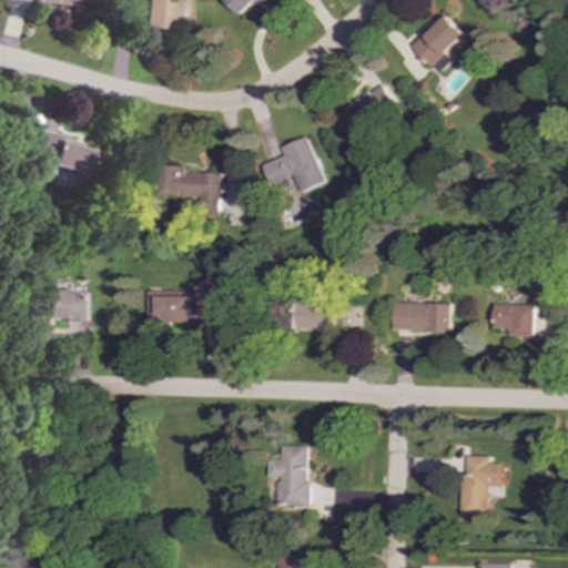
[(143,0),(143,27),(188,28),(188,0),(143,0)]
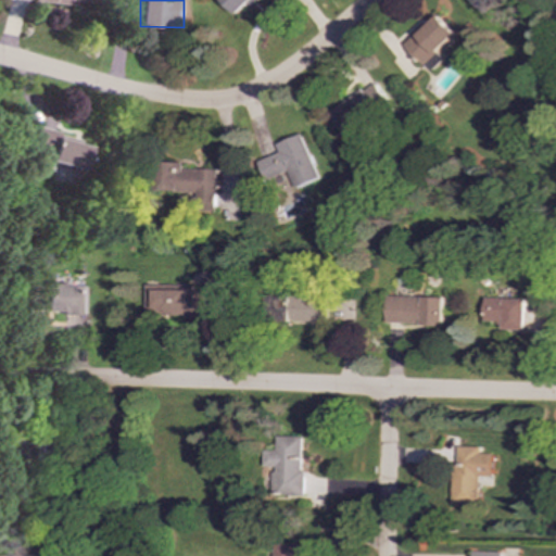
[(222,0),(236,14),(247,4),(250,4),(254,0),(222,0)]
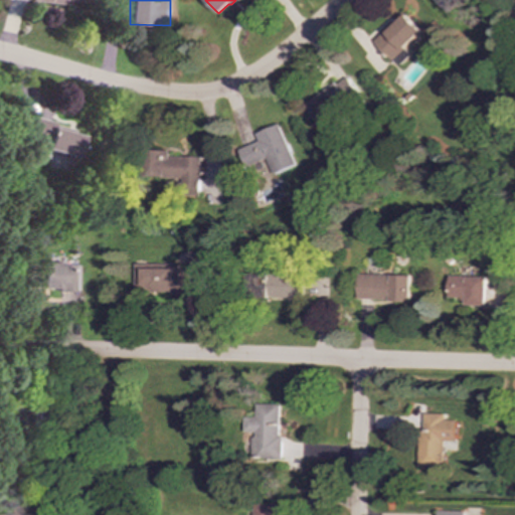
[(435,0),(446,12),(459,0),(435,0)]
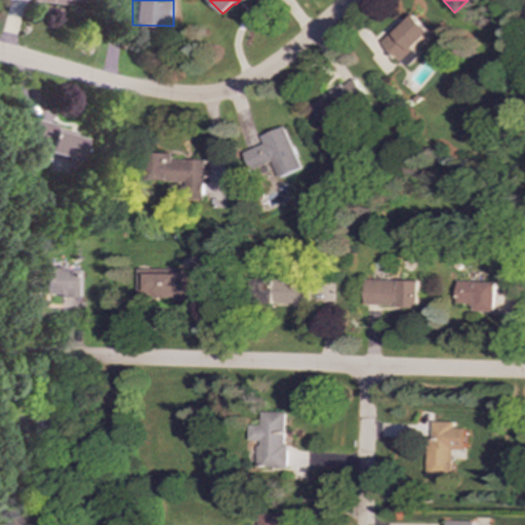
[(381,42),(405,68),(417,56),(412,49),(431,32),(412,13),(381,42)]
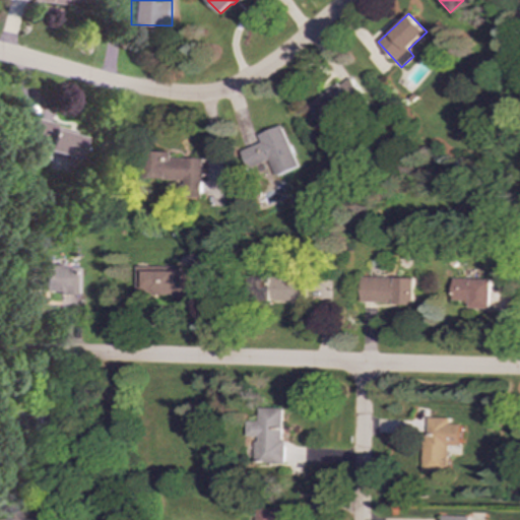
[(362,93),(348,75),(307,108),(320,125),(362,93)]
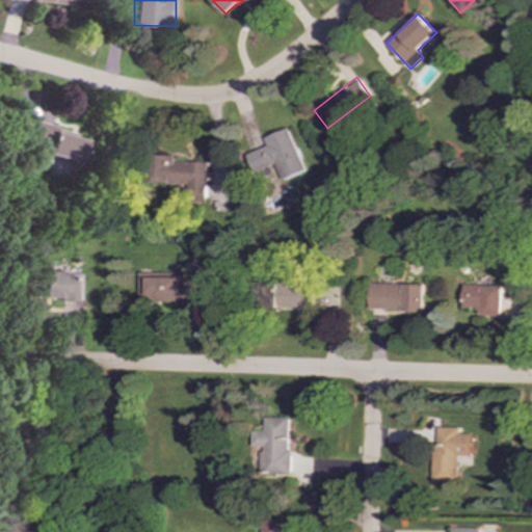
[(79,160),(84,138),(51,131),(53,124),(36,121),(30,150),(79,160)]
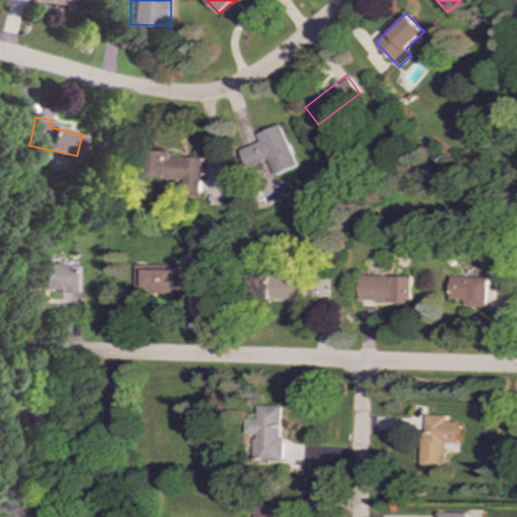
[(297,166),(280,124),(256,134),(260,141),(240,149),(247,169),(269,161),(275,175),(297,166)]
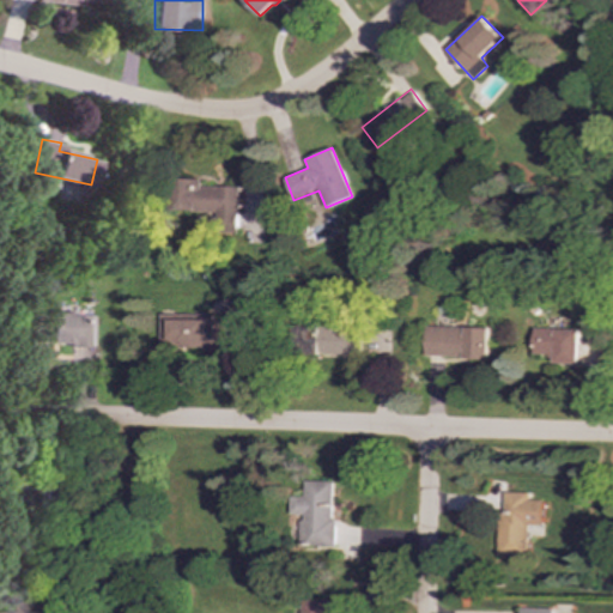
[(201,187),(201,178),(180,178),(180,212),(217,212),(217,222),(240,222),(240,187),(201,187)]
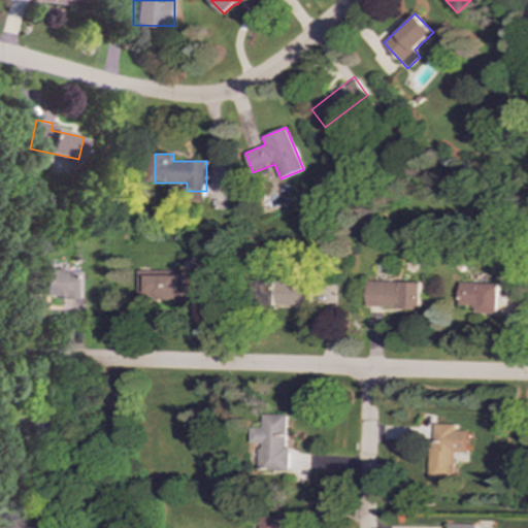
[(184,270),(138,271),(138,302),(195,301),(194,276),(184,276),(184,270)]
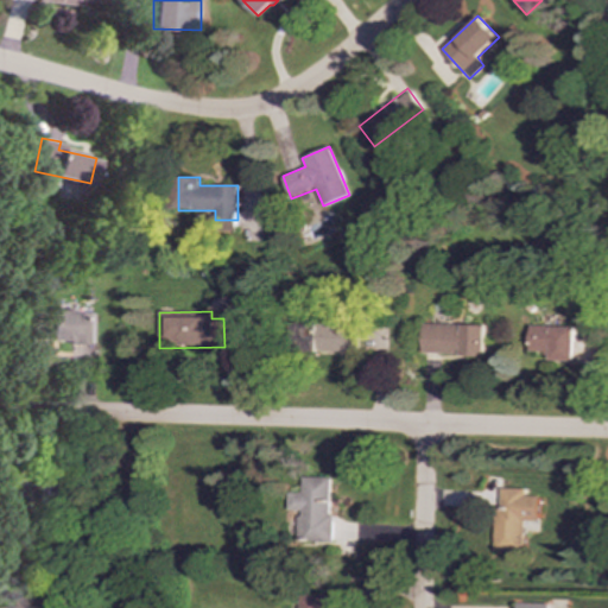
[(361,352),(360,323),(301,324),(302,353),(361,352)]
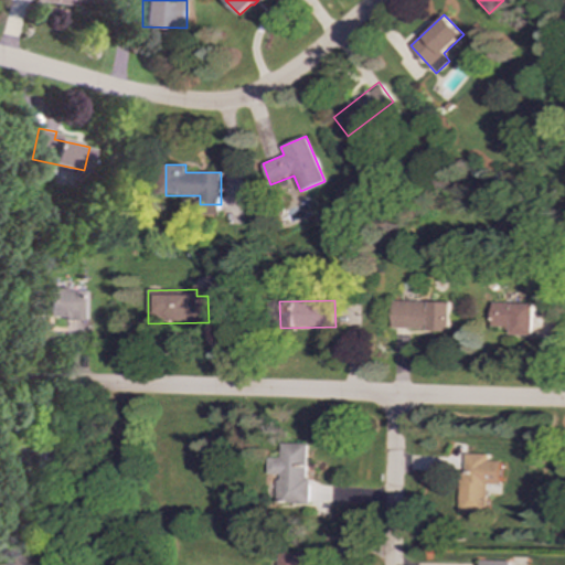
[(451,330),(452,302),(395,301),(394,329),(451,330)]
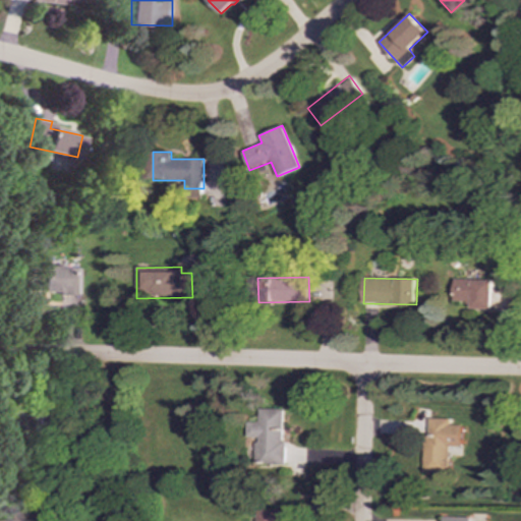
[(494,280),(455,279),(454,301),(472,302),(472,309),(493,310),(494,280)]
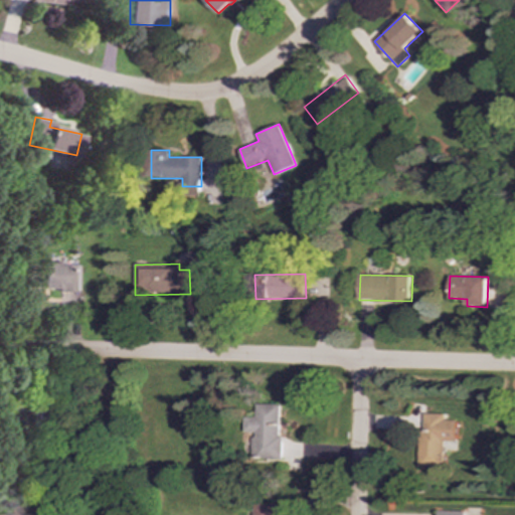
[(282,404),(258,404),(258,418),(245,417),(245,434),(253,434),(252,459),(281,459),(282,404)]
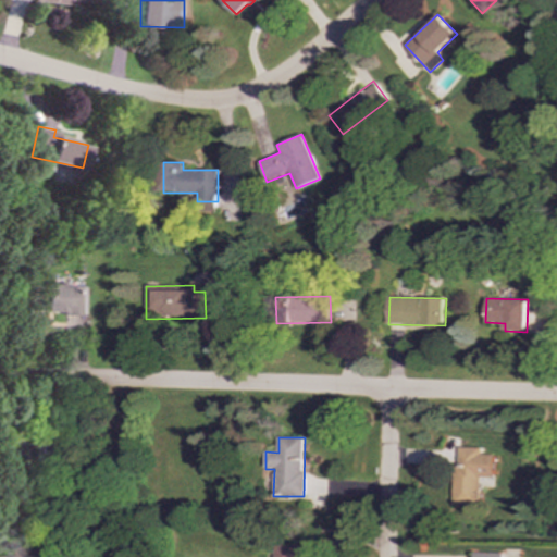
[(495,455),(482,455),(482,448),(457,447),(455,505),(479,506),(480,477),(494,478),(495,455)]
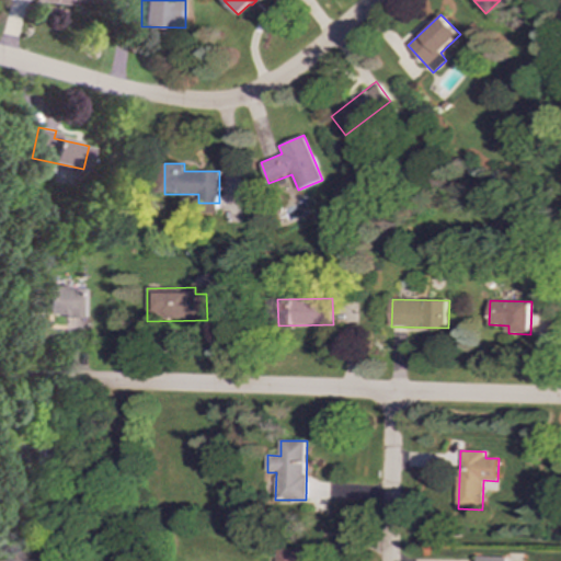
[(302,560),(302,549),(277,549),(277,560),(302,560)]
